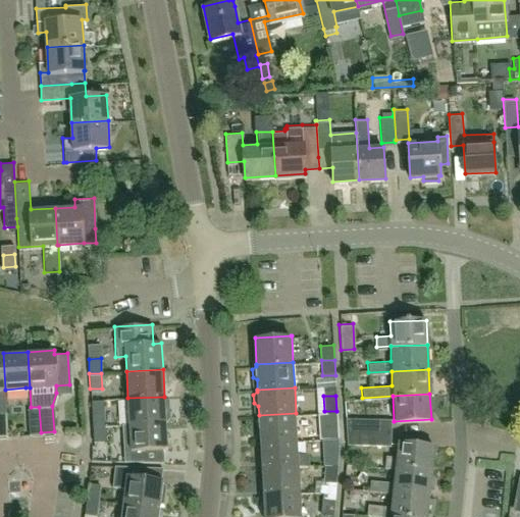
[(164,397),(127,398),(128,423),(166,421),(165,419),(168,416),(167,408),(165,408),(164,397)]
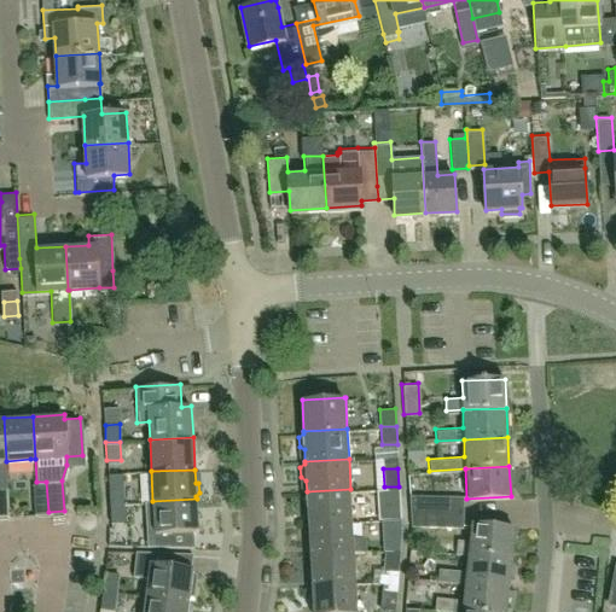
[(36,482),(32,483),(34,513),(48,512),(46,482),(36,482)]
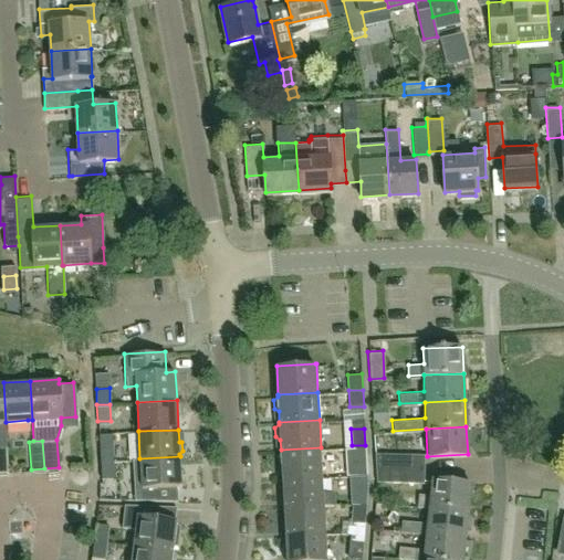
[(100,461),(113,460),(112,443),(98,444),(100,461)]
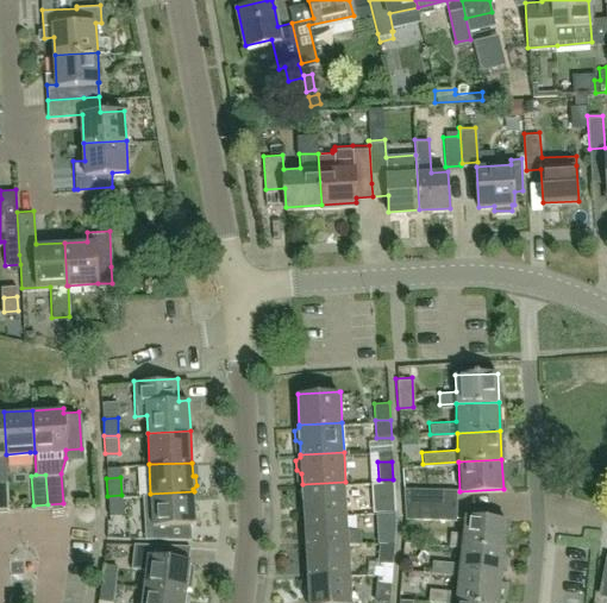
[(394,497),(393,479),(379,479),(380,498),(394,497)]
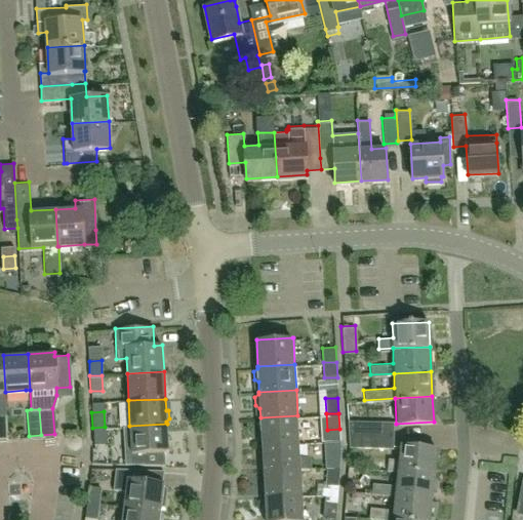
[(298,441),(297,415),(260,417),(262,443),(298,441)]
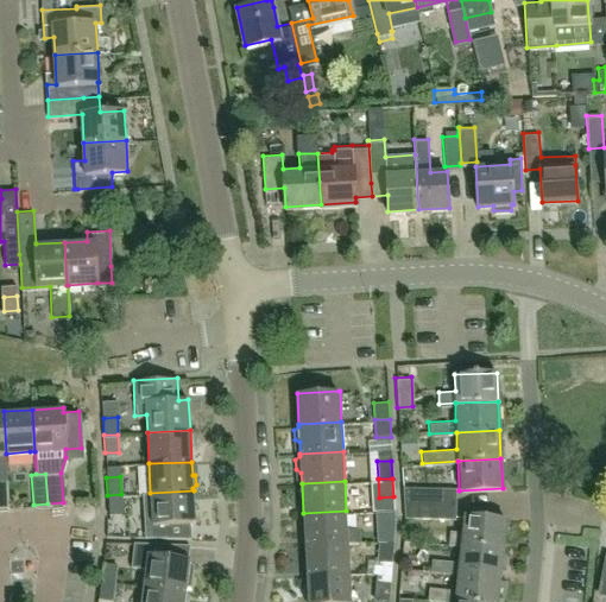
[(403,501),(455,502),(455,487),(402,486),(403,501)]
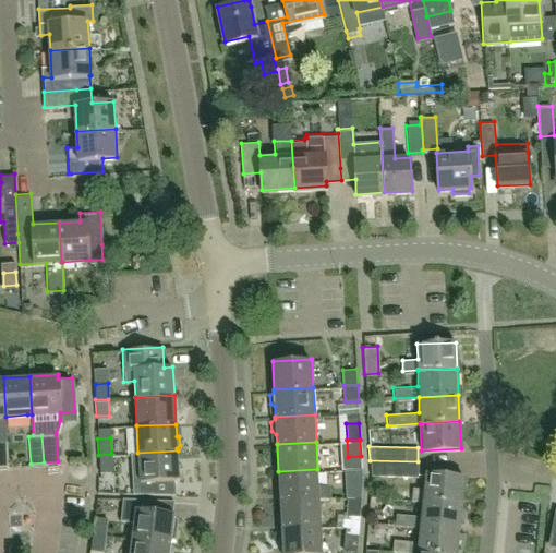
[(137,453),(139,463),(132,467),(131,469),(131,473),(134,478),(139,480),(140,481),(141,492),(174,494),(173,479),(178,479),(179,479),(178,451),(137,453)]
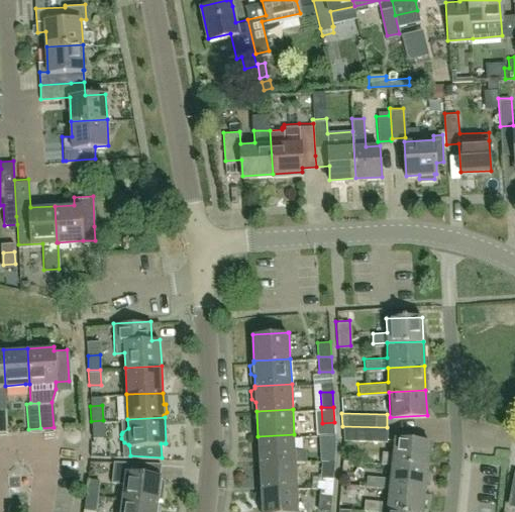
[(104,436),(103,420),(91,421),(92,437),(104,436)]
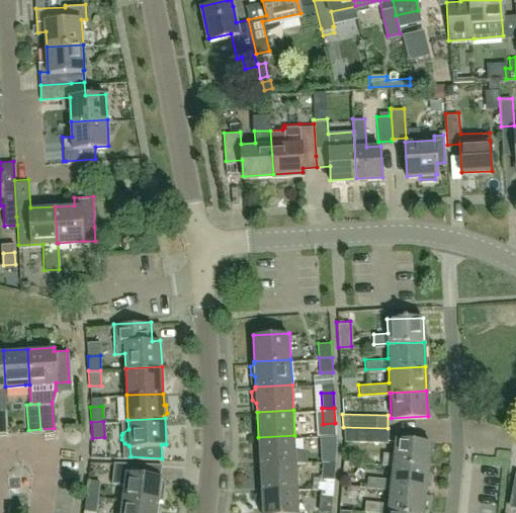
[(387,441),(388,428),(343,427),(343,439),(387,441)]
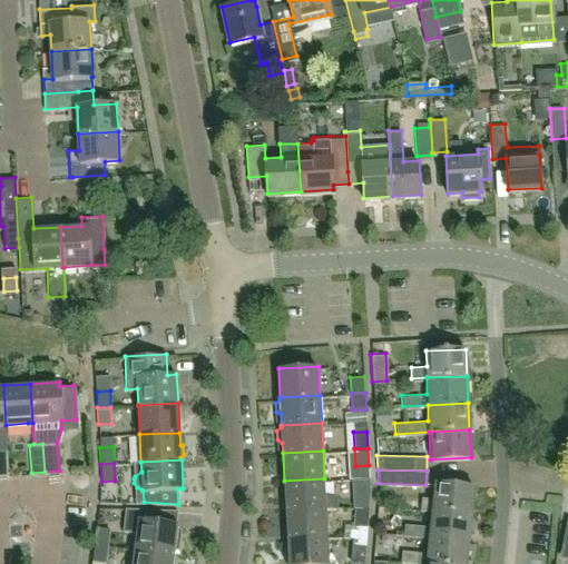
[(324,478),(284,481),(284,483),(281,486),(282,495),(285,498),(285,510),(326,507),(336,506),(336,494),(325,494),(324,478)]
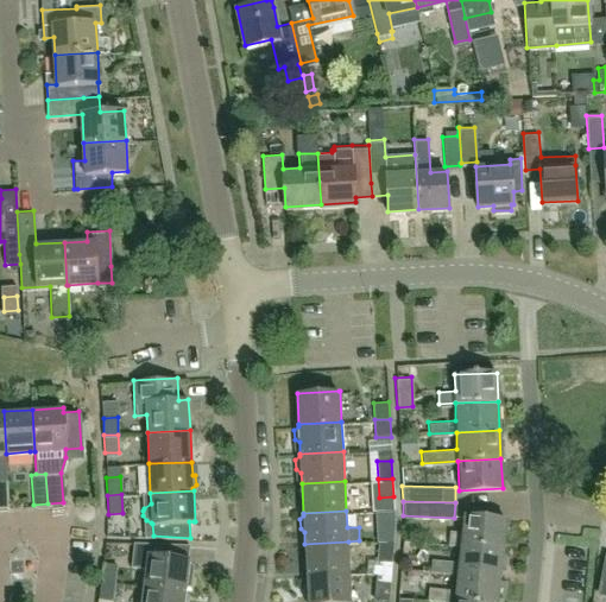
[(464,514),(462,530),(449,530),(447,543),(461,544),(503,549),(505,518),(464,514)]
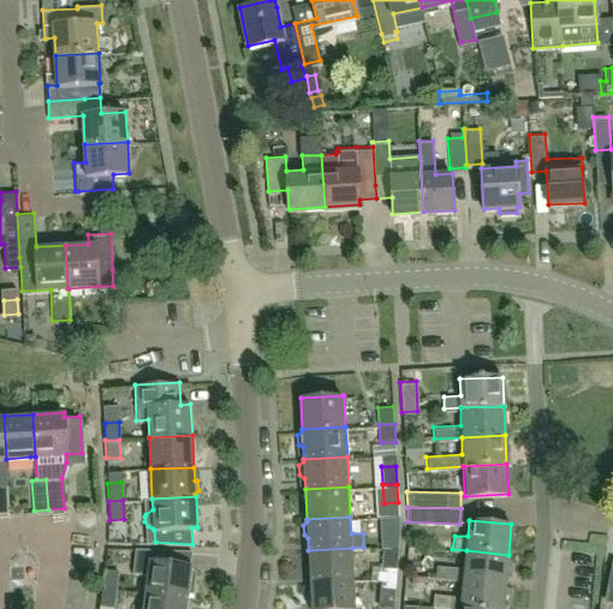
[(385,529),(384,547),(398,548),(399,530),(385,529)]
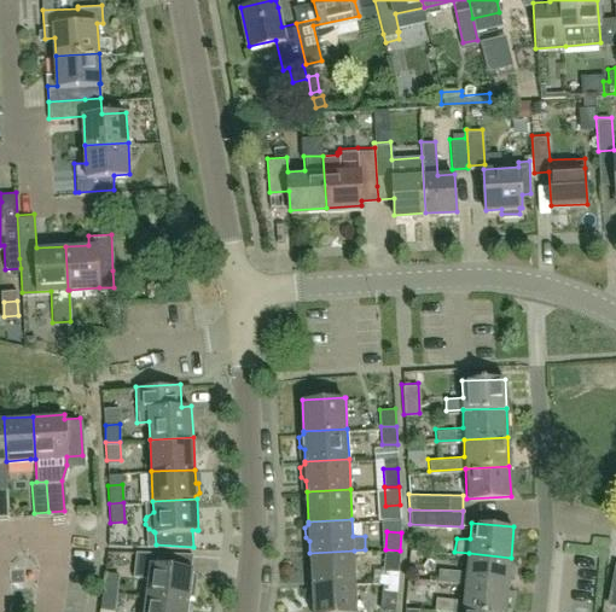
[(400,551),(385,549),(384,567),(399,569),(400,551)]
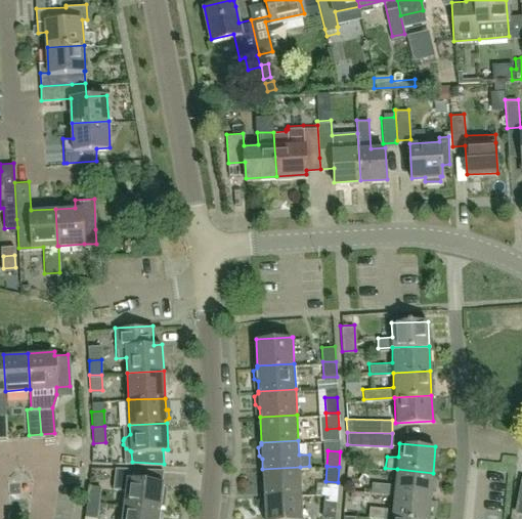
[(163,469),(114,467),(111,488),(125,489),(123,504),(160,509),(160,506),(163,505),(164,498),(162,495),(163,481),(161,481),(163,469)]
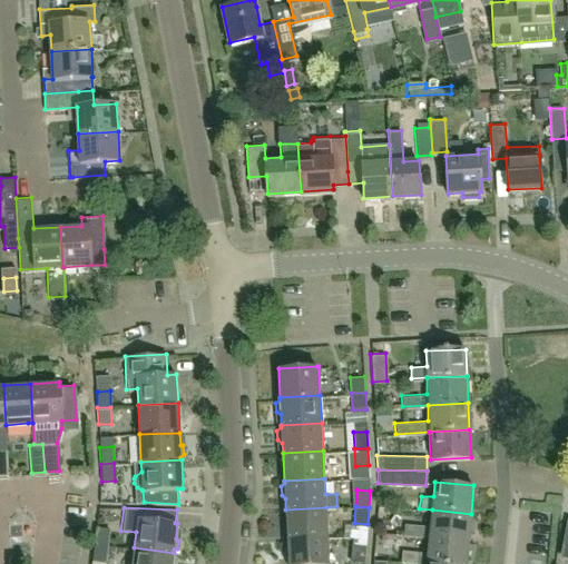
[(327,536),(326,507),(285,510),(287,538),(327,536)]
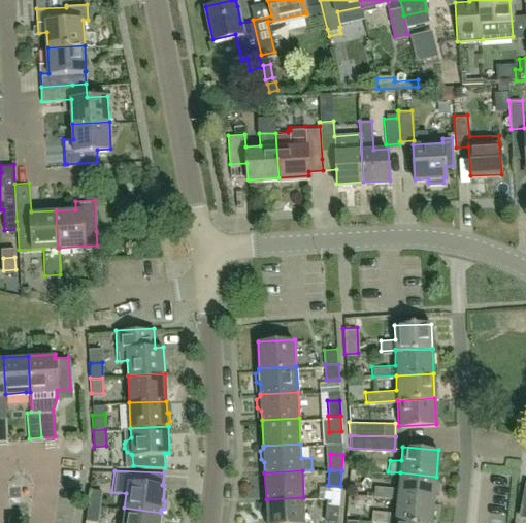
[(398,487),(389,486),(373,485),(373,495),(388,496),(397,497),(401,497),(433,501),(436,477),(400,472),(398,487)]
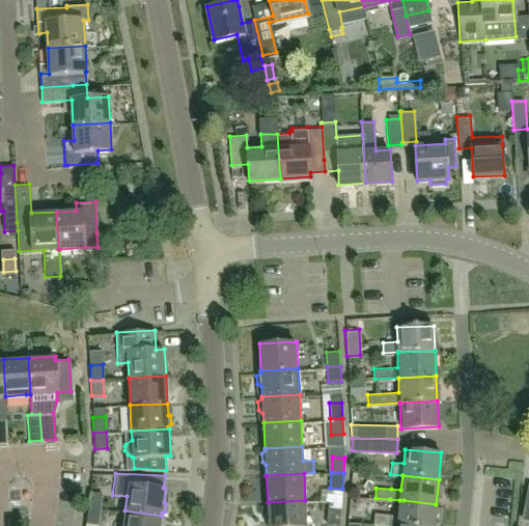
[(87,506),(99,507),(101,492),(89,490),(87,506)]
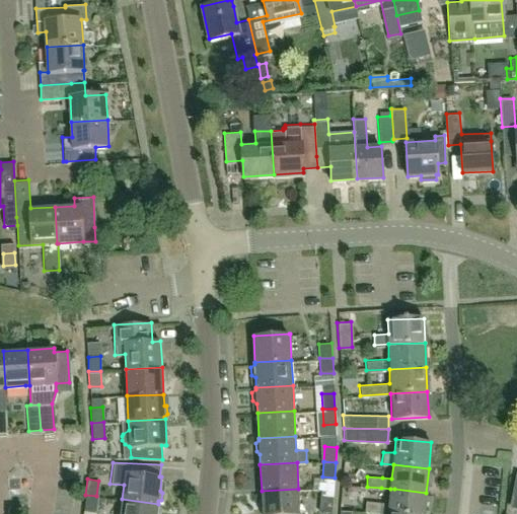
[(299,513),(298,489),(262,491),(262,513),(299,513)]
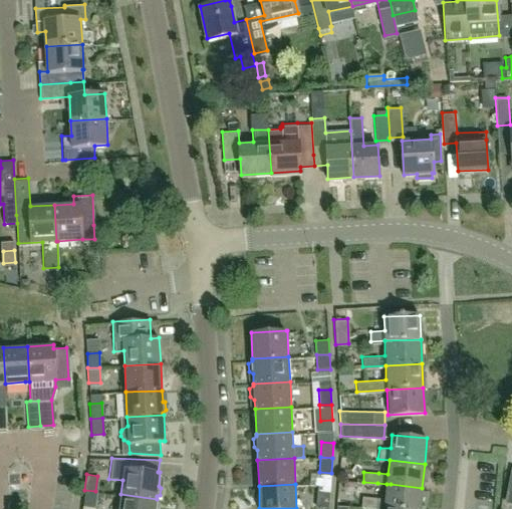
[(376,497),(360,496),(360,505),(385,508),(394,508),(420,508),(422,488),(391,484),(387,484),(386,498),(376,497)]
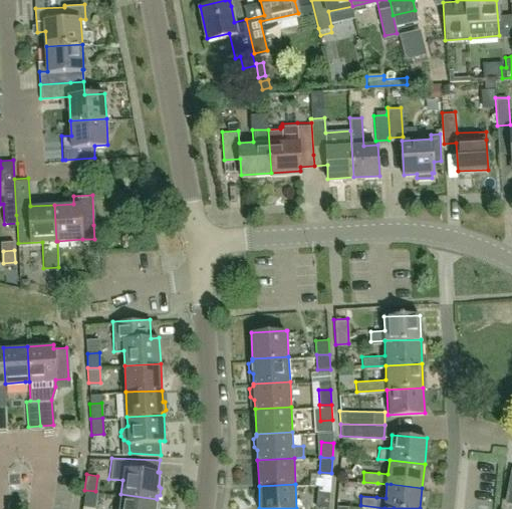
[(83,504),(81,508),(93,508),(94,505),(95,491),(84,490),(83,504)]
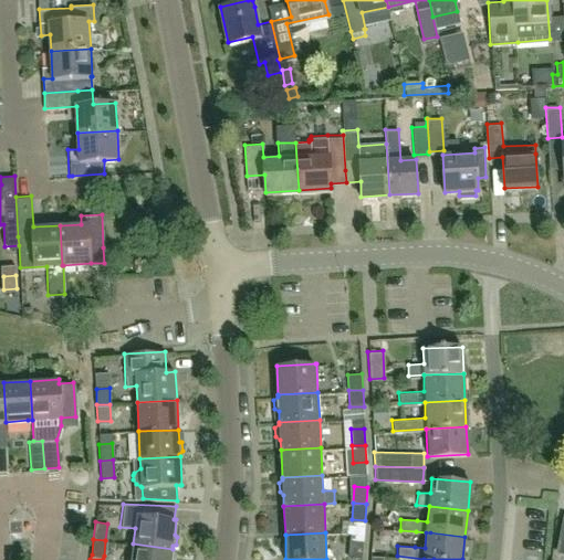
[(362,557),(363,541),(350,540),(348,556),(362,557)]
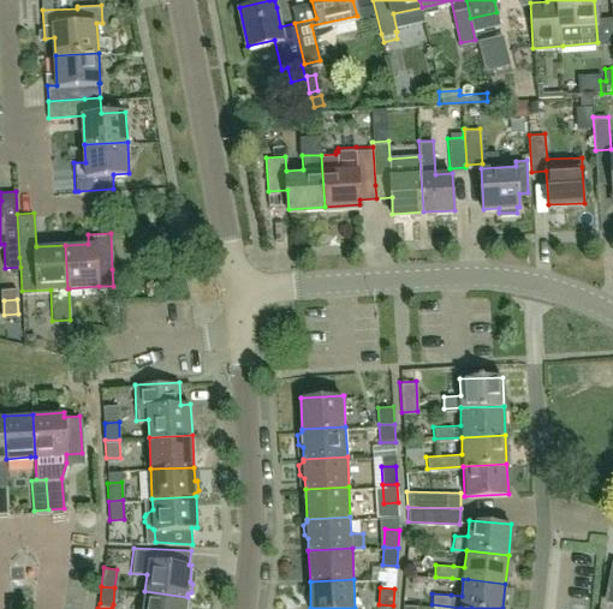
[(185,608),(188,597),(144,591),(142,608),(185,608)]
